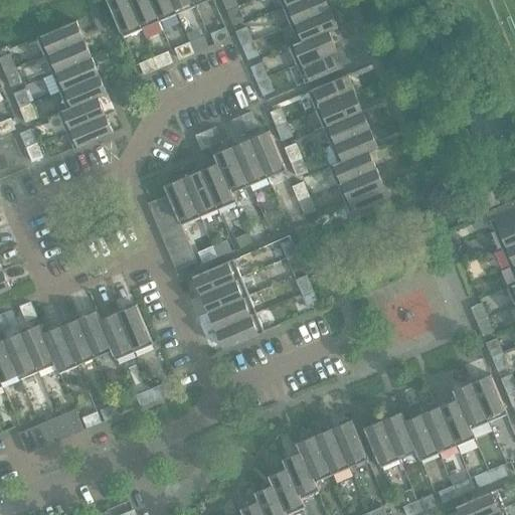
[(141,30),(128,0),(107,0),(123,37),(141,30)]
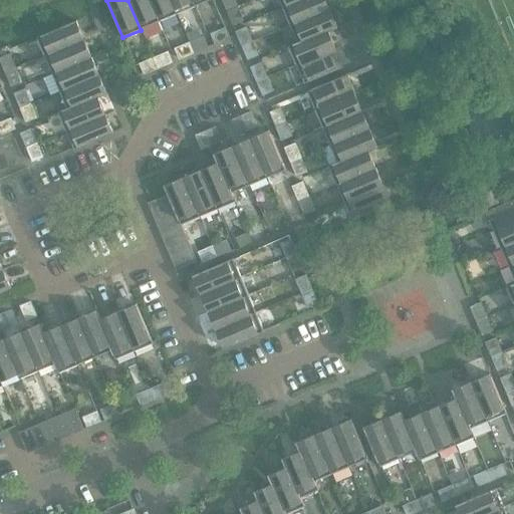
[(159,22),(149,0),(127,0),(141,30),(159,22)]
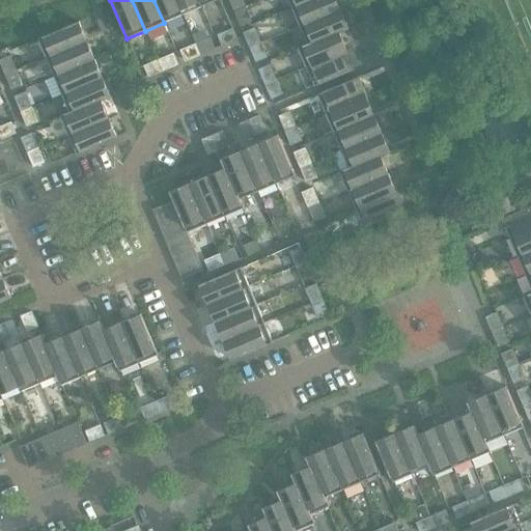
[(183,16),(175,0),(154,0),(164,23),(183,16)]
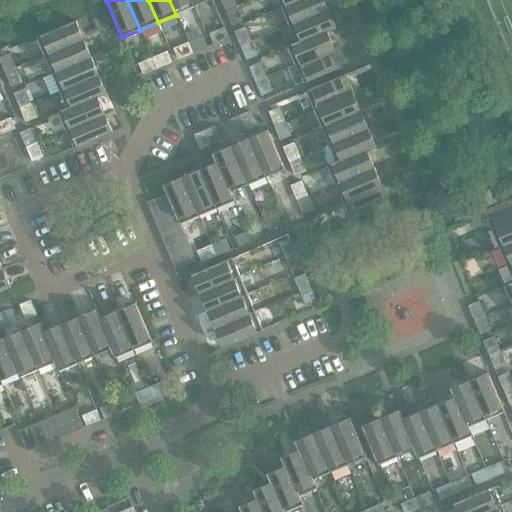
[(194,7),(191,0),(169,0),(176,15),(194,7)]
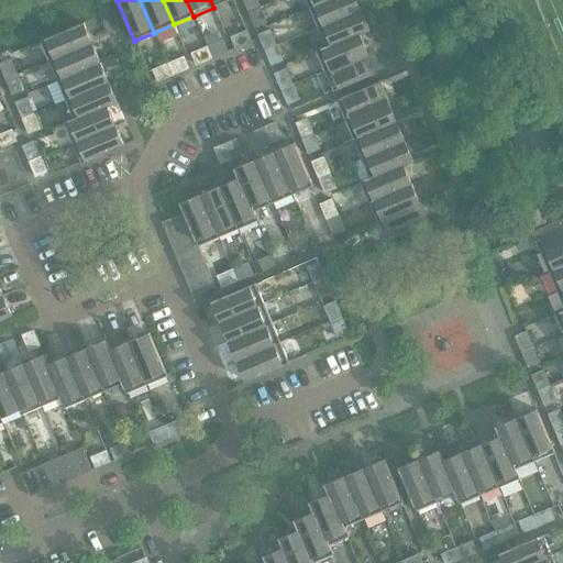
[(261,8),(256,0),(243,0),(249,12),(261,8)]
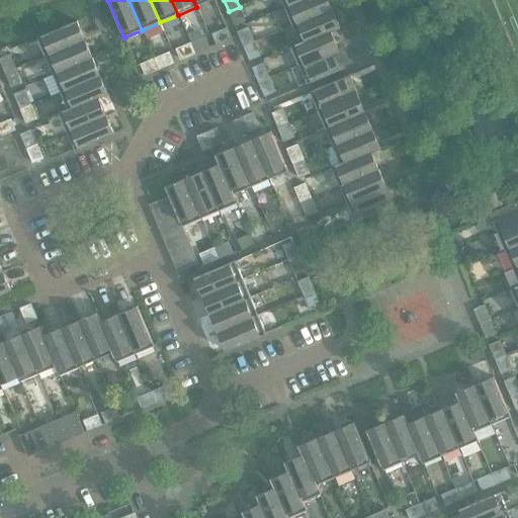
[(306,0),(281,0),(285,9),(306,0)]
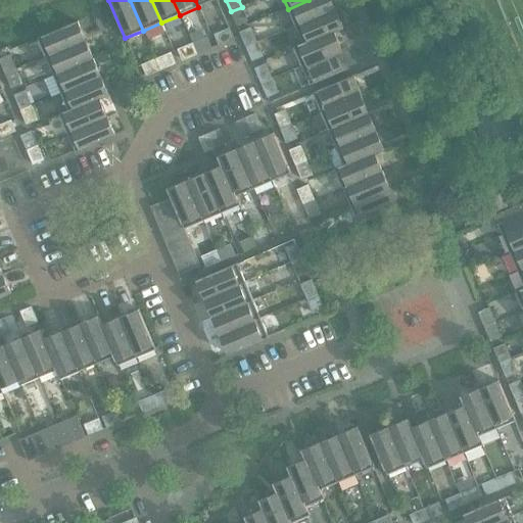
[(336,9),(332,0),(308,0),(288,9),(295,27),(336,9)]
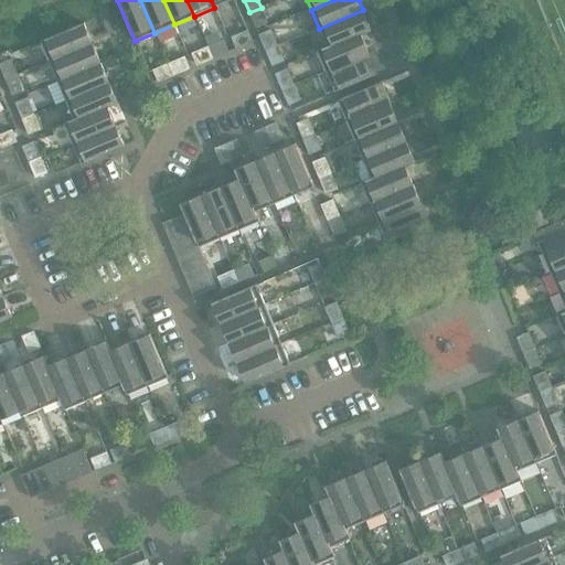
[(268,23),(262,8),(249,12),(256,28),(268,23)]
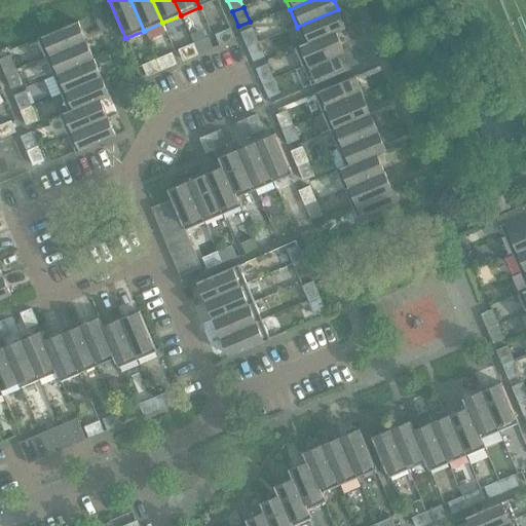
[(346,29),(338,9),(297,27),(304,44),(305,45),(337,32),(346,29)]
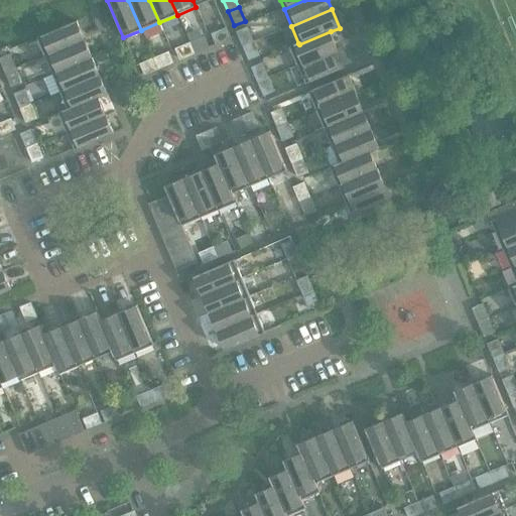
[(85,39),(78,21),(36,38),(44,56),(85,39)]
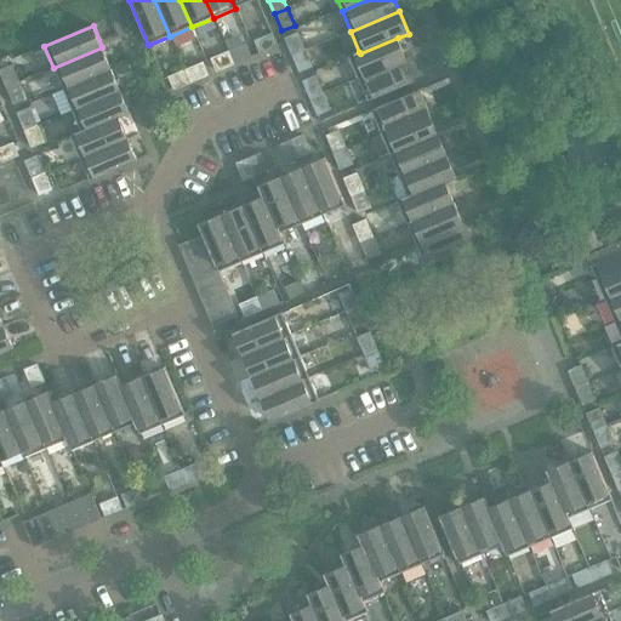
[(279,47),(274,34),(255,43),(260,55),(279,47)]
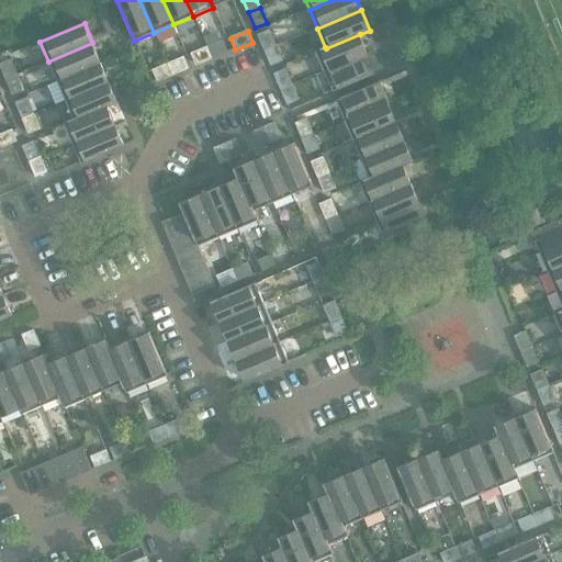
[(277,46),(270,31),(258,35),(265,51),(277,46)]
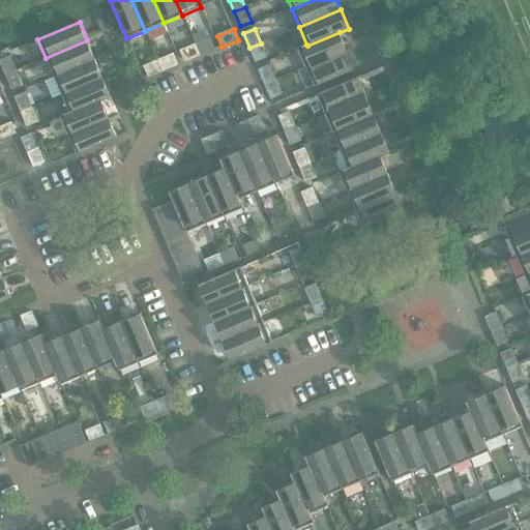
[(347,50),(340,32),(307,46),(306,45),(299,49),(307,66),(347,50)]
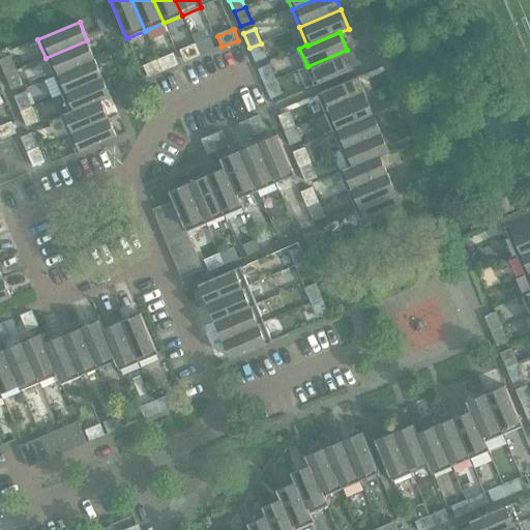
[(214,50),(210,39),(195,46),(200,56),(214,50)]
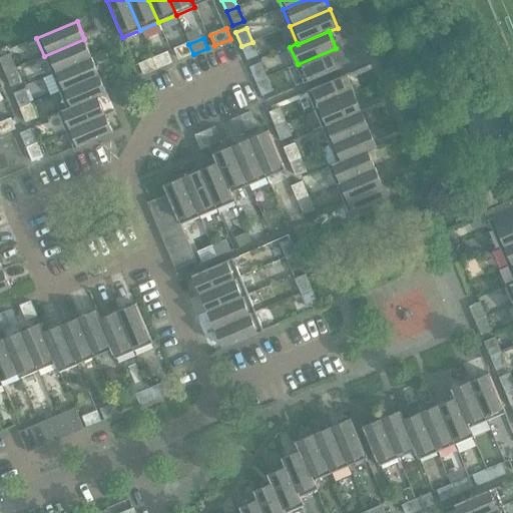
[(92,57),(84,39),(44,56),(52,74),(92,57)]
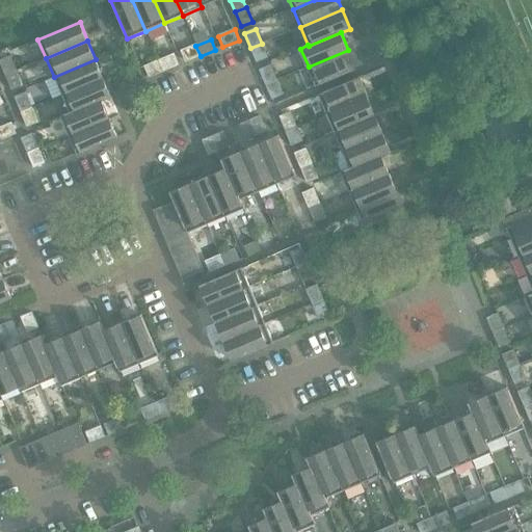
[(267,58),(262,44),(250,48),(257,62),(267,58)]
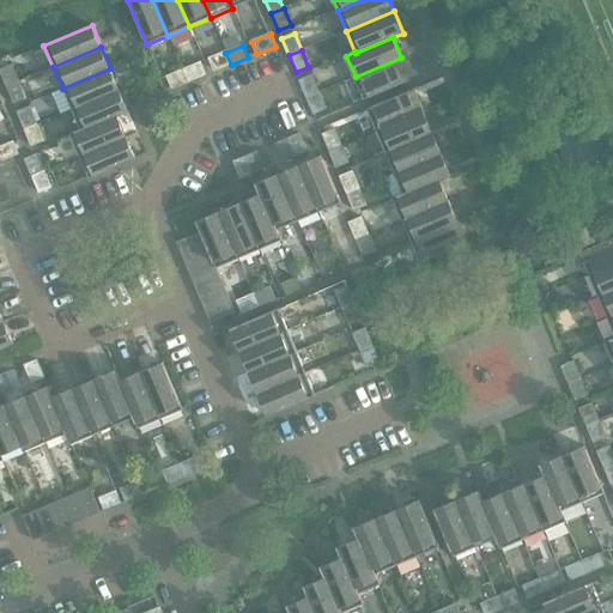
[(231,65),(225,53),(210,60),(214,72),(231,65)]
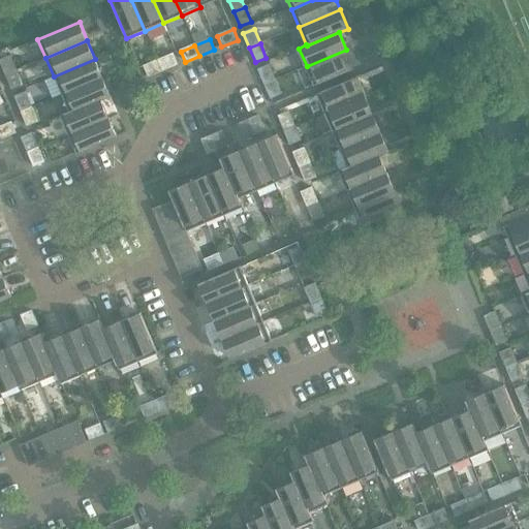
[(354,69),(346,50),(307,66),(315,86),(354,69)]
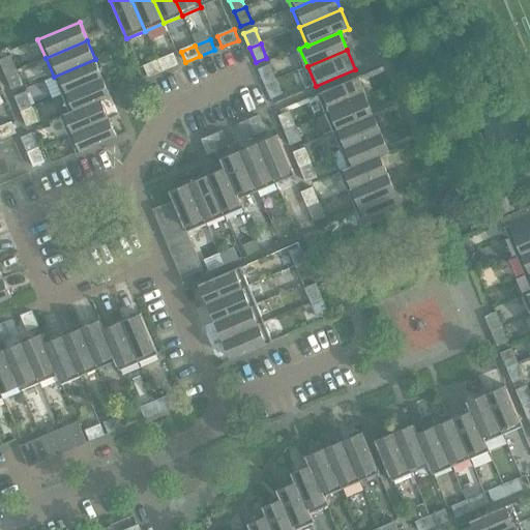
[(178,65),(173,54),(158,60),(163,71),(178,65)]
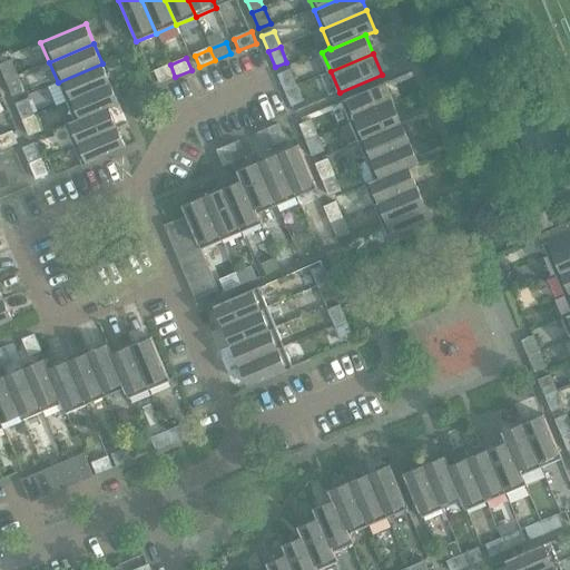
[(18,76),(10,60),(0,64),(0,68),(6,81),(18,76)]
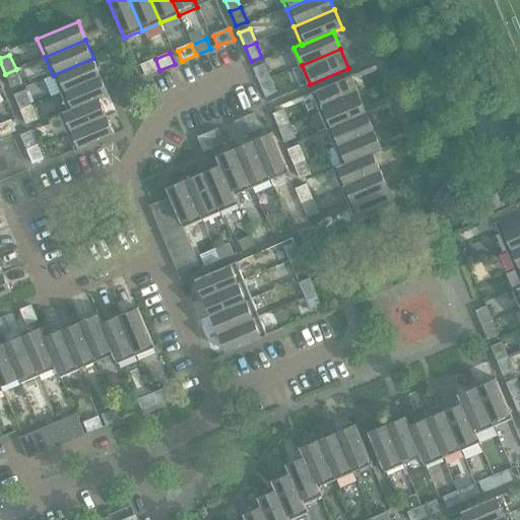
[(101,76),(93,58),(53,75),(60,93),(101,76)]
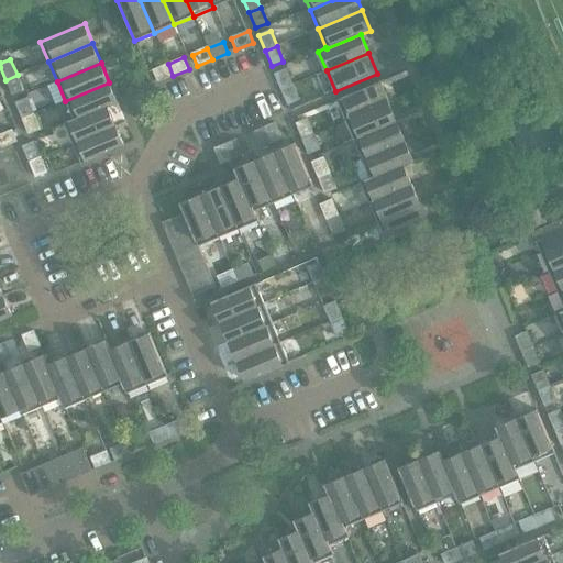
[(173,76),(168,64),(152,70),(157,83),(173,76)]
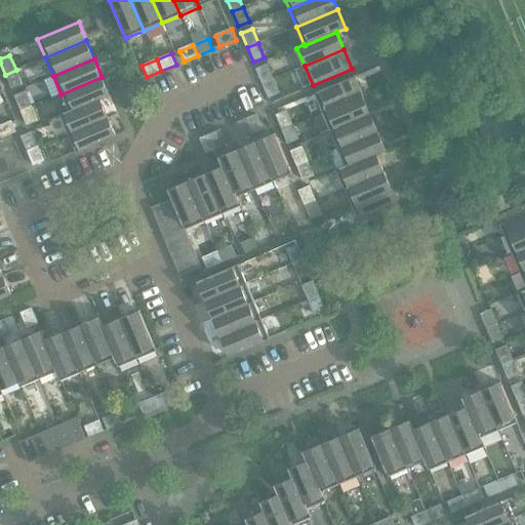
[(274,79),(268,65),(256,70),(263,84),(274,79)]
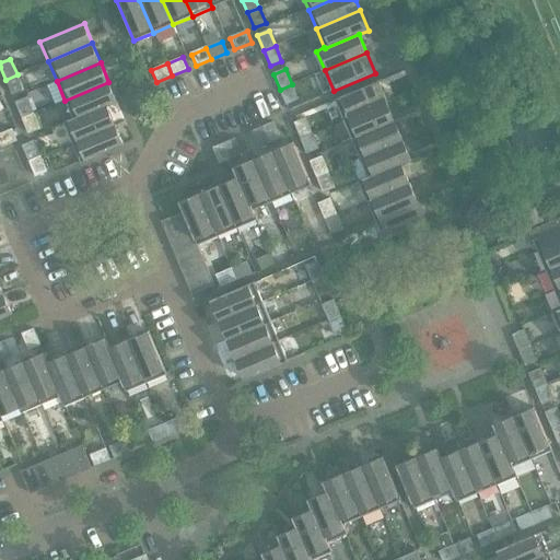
[(24,91),(18,74),(6,80),(12,95),(24,91)]
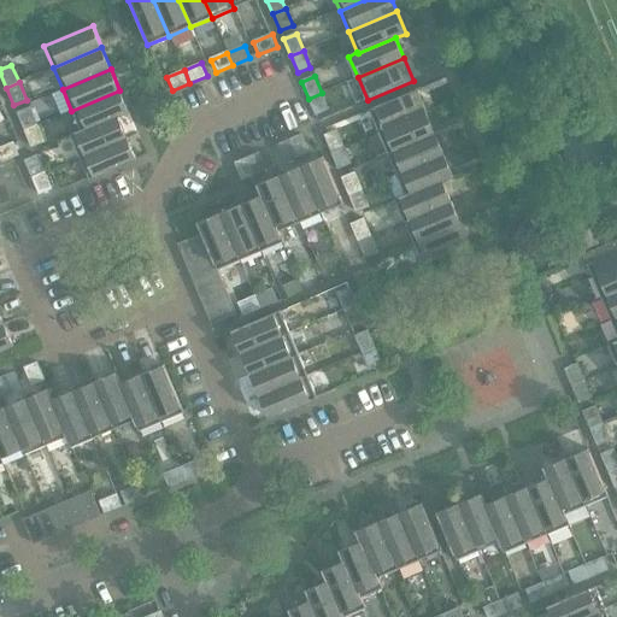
[(129,112),(128,109),(119,90),(71,111),(80,130),(80,131),(118,116),(118,117),(129,112)]
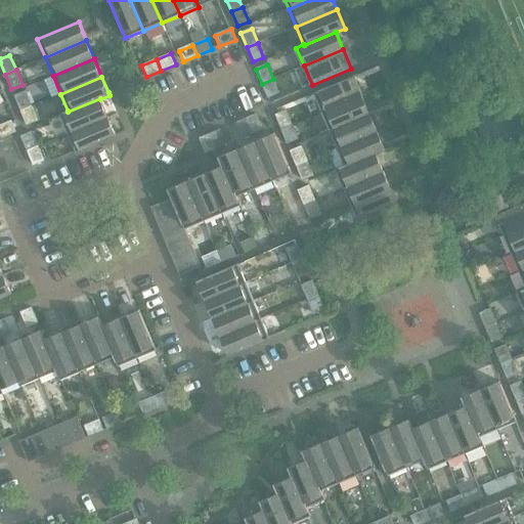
[(361,95),(353,77),(313,94),(321,113),(361,95)]
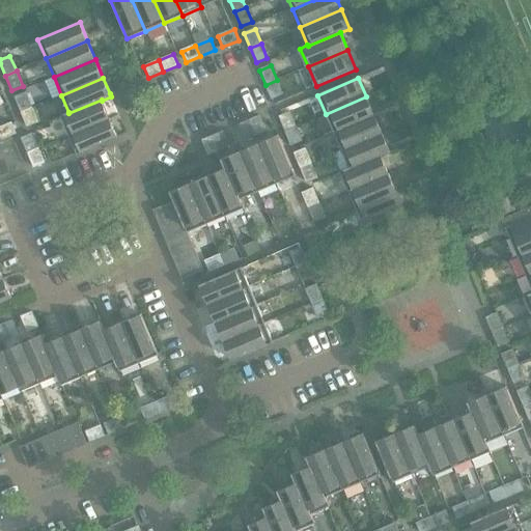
[(283,94),(277,80),(266,85),(272,100),(283,94)]
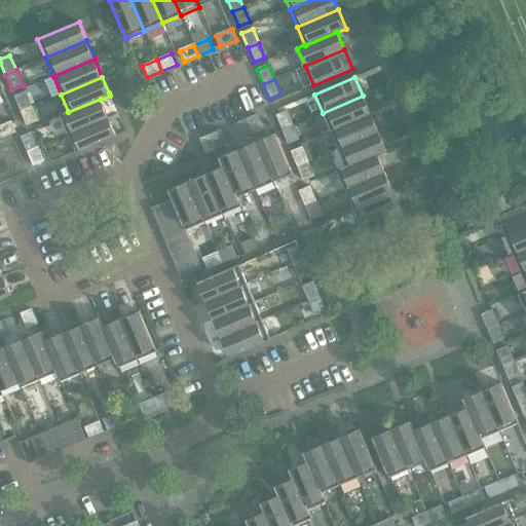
[(31,107),(25,92),(14,97),(21,111),(31,107)]
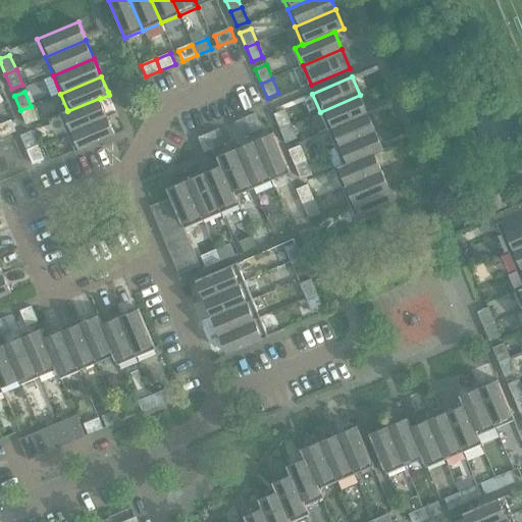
[(368,113),(360,95),(320,112),(328,131),(368,113)]
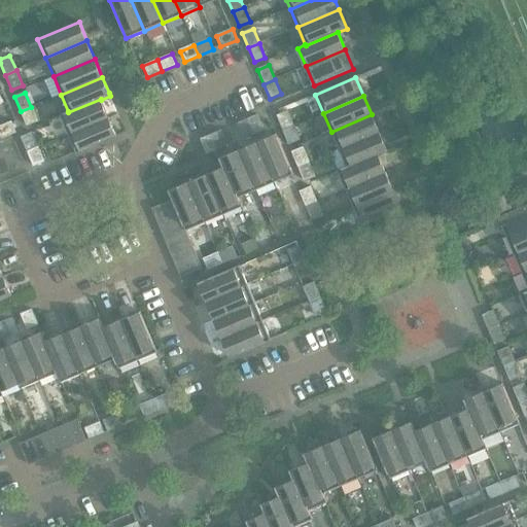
[(109,118),(101,100),(101,99),(68,112),(68,111),(61,114),(69,135),(109,118)]
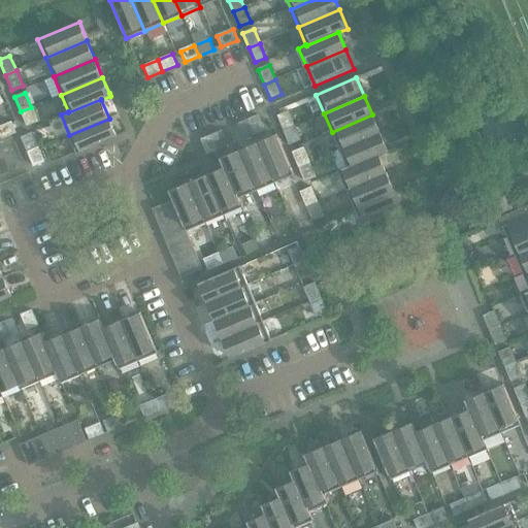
[(37,121),(31,107),(21,111),(27,126),(37,121)]
